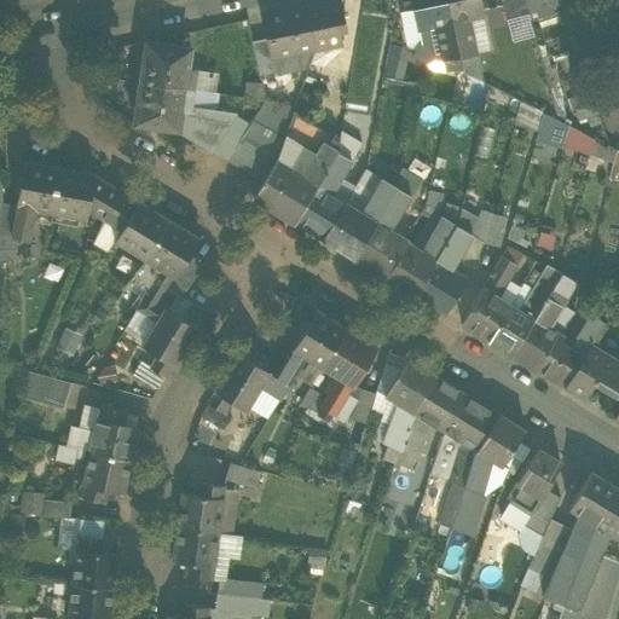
[(339,0),(306,7),(314,50),(341,44),(339,29),(341,29),(343,27),(345,25),(345,22),(340,0),(339,0)]
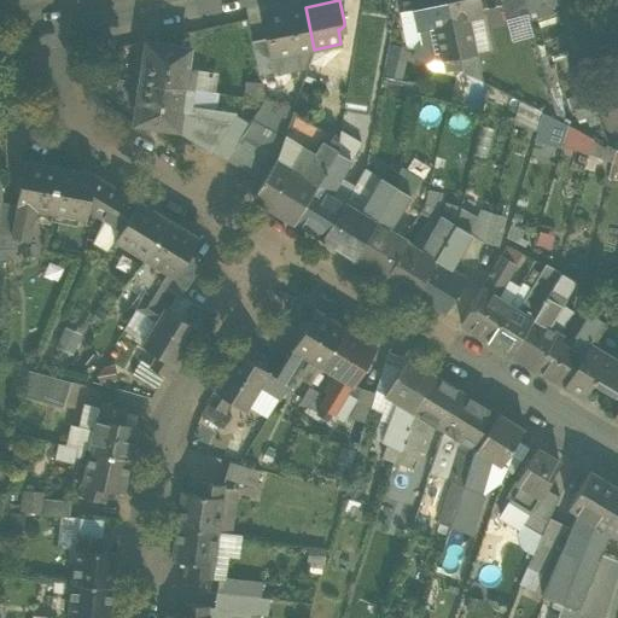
[(458,56),(453,36),(450,22),(444,0),(412,0),(418,28),(420,41),(412,54),(425,63),(441,59),(458,57),(458,56)]
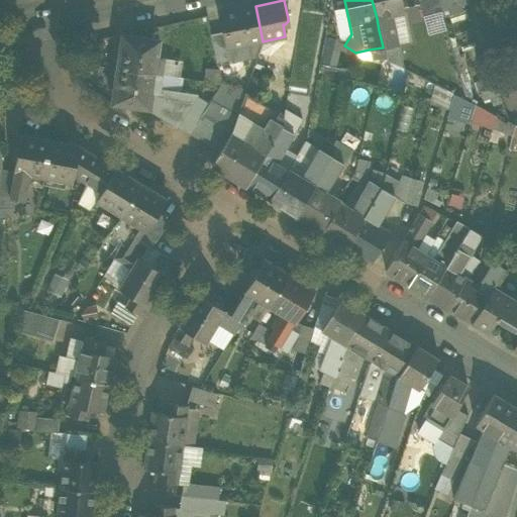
[(372,0),(377,18),(390,15),(402,12),(399,0),(372,0)]
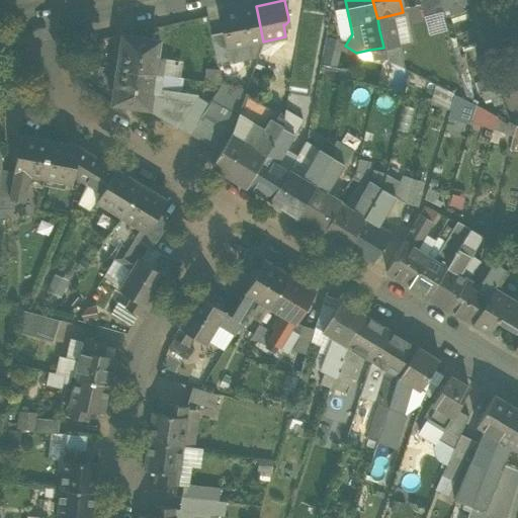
[(418,0),(423,16),(443,11),(439,0),(418,0)]
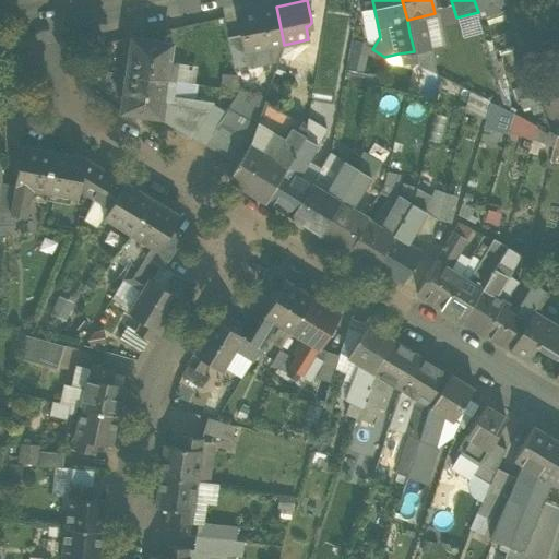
[(501,0),(474,0),(478,12),(503,3),(501,0)]
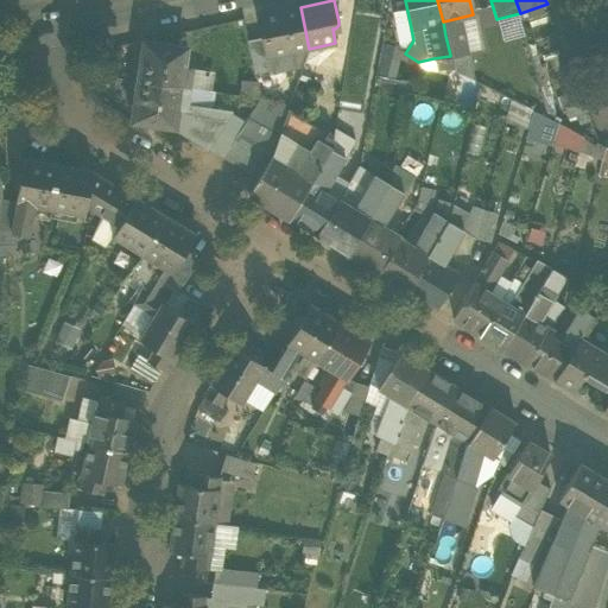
[(309,50),(309,49),(301,7),(257,16),(257,17),(261,38),(265,57),(267,57),(309,50)]
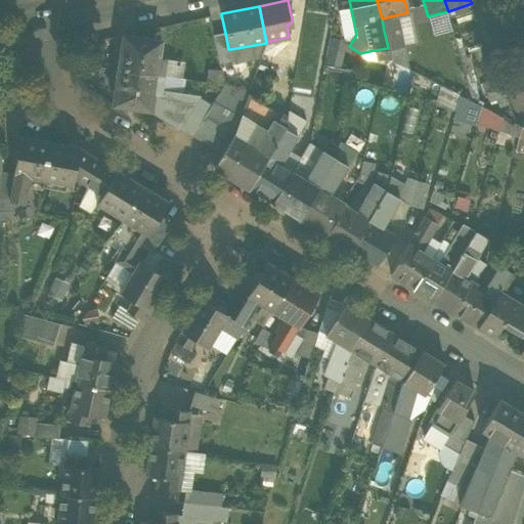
[(407,12),(395,15),(398,28),(401,41),(413,39),(407,12)]
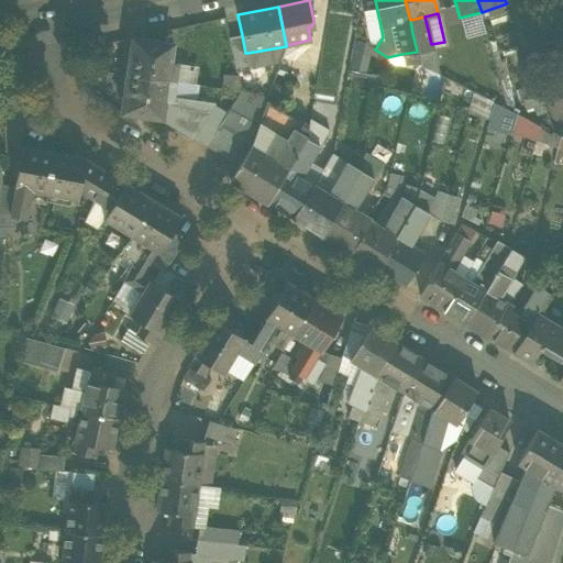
[(412,33),(428,30),(424,17),(410,20),(412,33)]
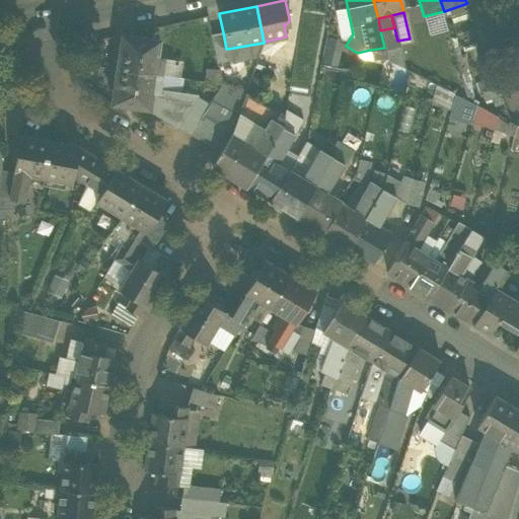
[(380,30),(384,47),(398,45),(397,41),(394,27),(380,30)]
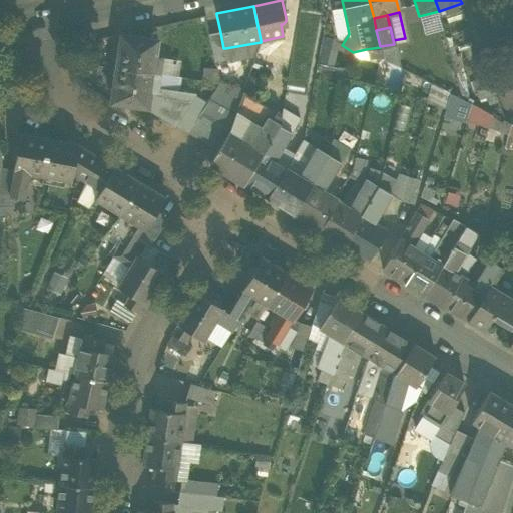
[(208,34),(214,61),(227,59),(225,48),(223,48),(220,32),(208,34)]
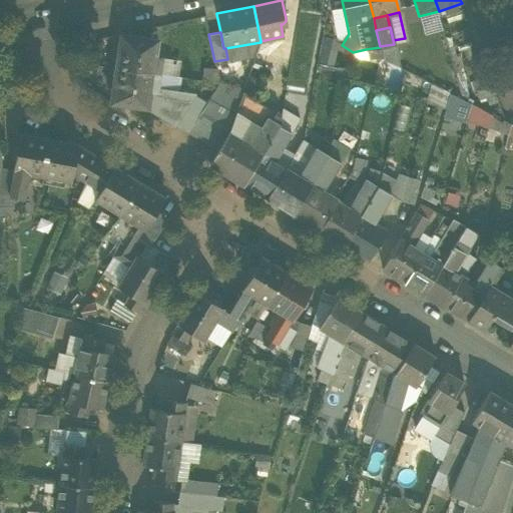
[(120,69),(152,73),(155,57),(157,39),(120,34),(118,53),(122,54),(120,69)]
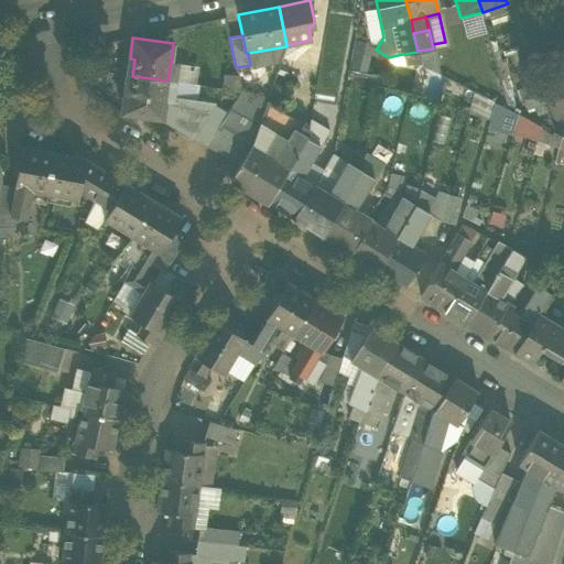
[(402,54),(404,64),(420,64),(418,52),(402,54)]
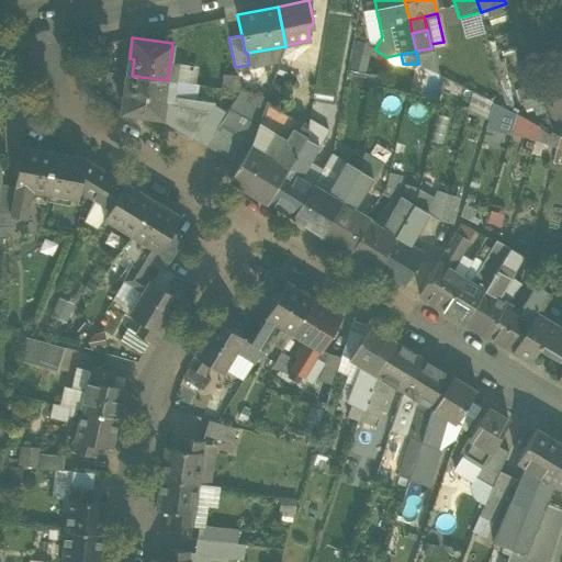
[(542,99),(561,93),(561,71),(561,68),(537,75),(542,99)]
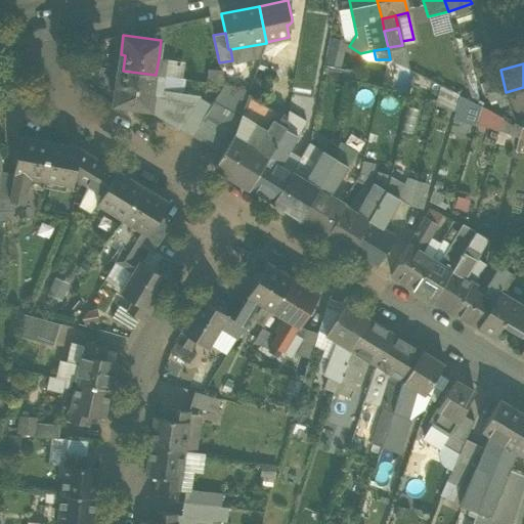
[(114,104),(151,110),(154,92),(156,75),(123,71),(121,87),(116,86),(114,104)]
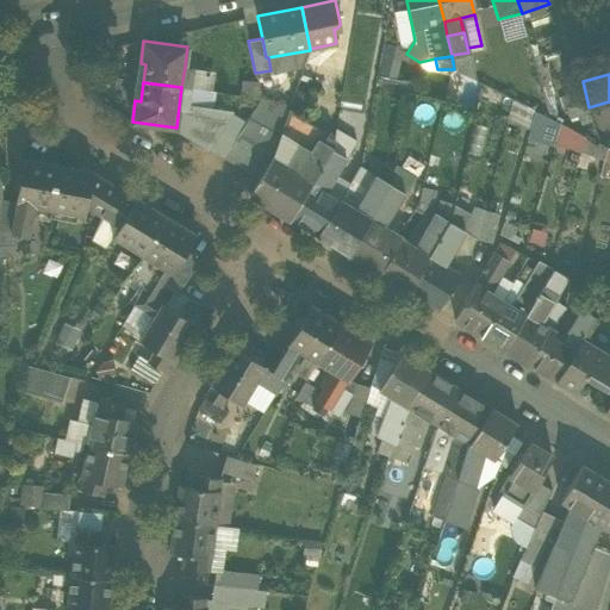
[(246,123),(240,134),(274,153),(291,106),(290,106),(259,101),(246,123)]
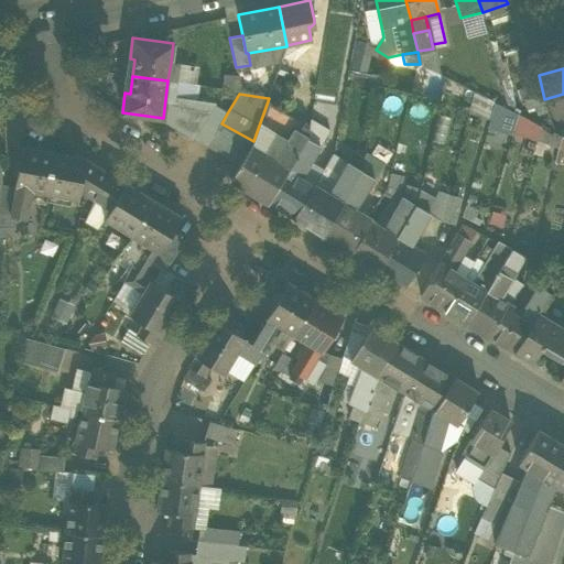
[(212,104),(172,98),(171,99),(165,99),(163,118),(192,136),(212,104)]
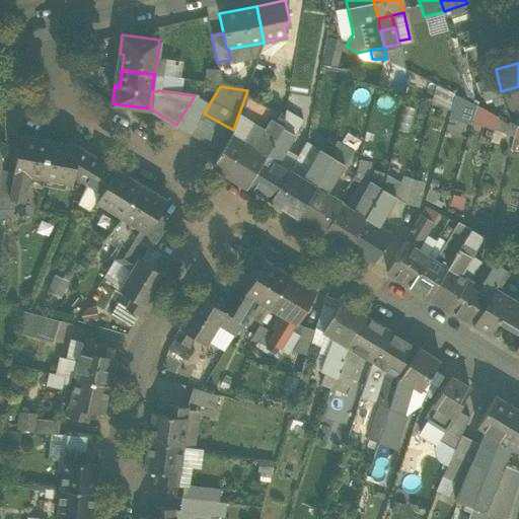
[(191,134),(204,114),(209,104),(195,95),(176,125),(191,134)]
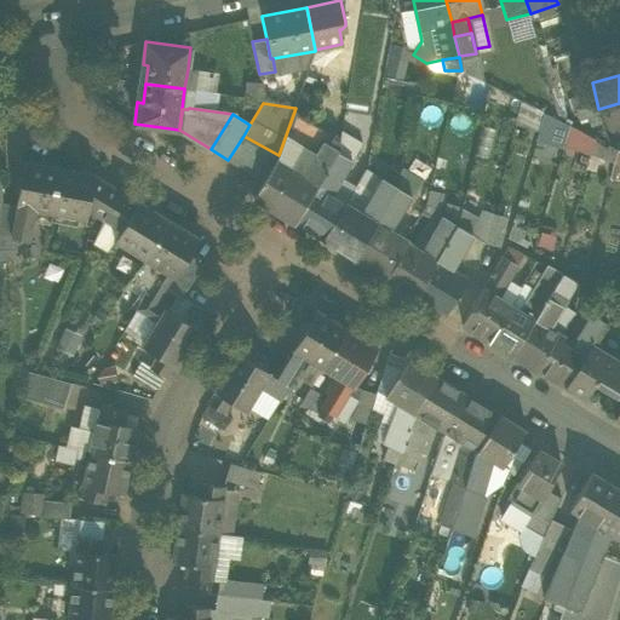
[(577,148),(575,167),(586,168),(591,127),(539,121),(537,143),(577,148)]
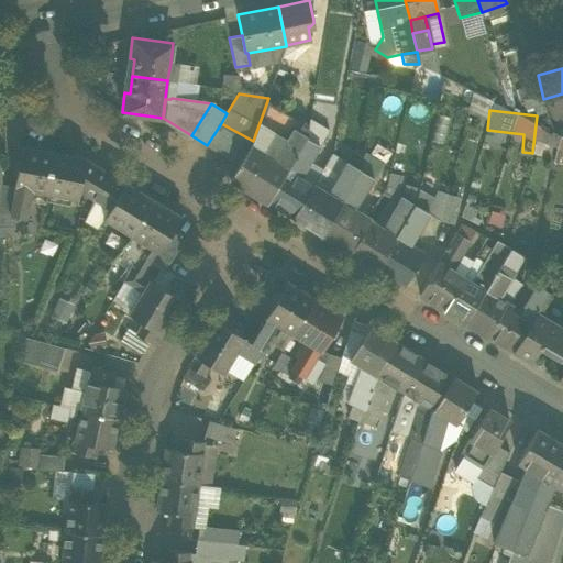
[(307,139),(318,145),(328,130),(317,123),(310,119),(308,128),(307,139)]
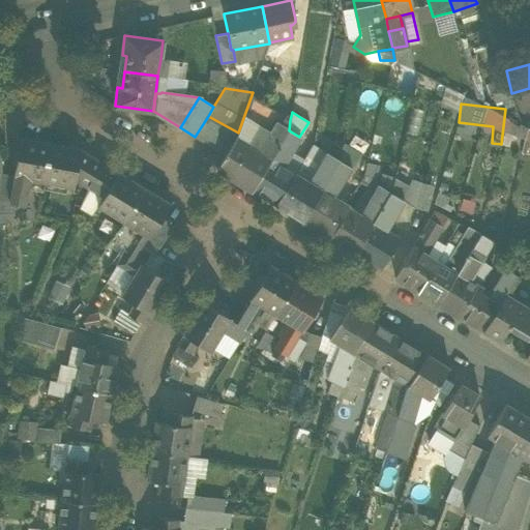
[(225,155),(238,133),(208,116),(195,137),(225,155)]
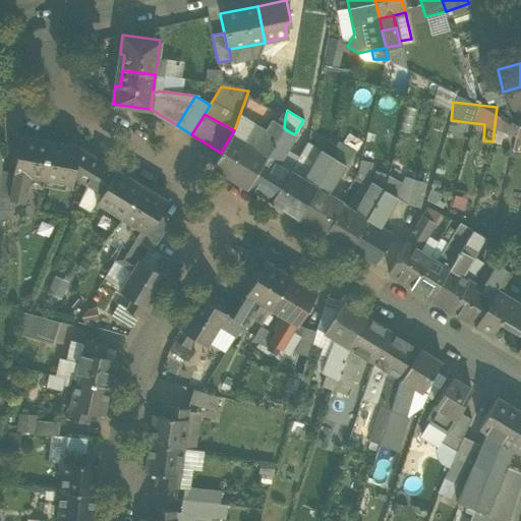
[(278,114),(273,121),(284,128),(285,118),(278,114)]
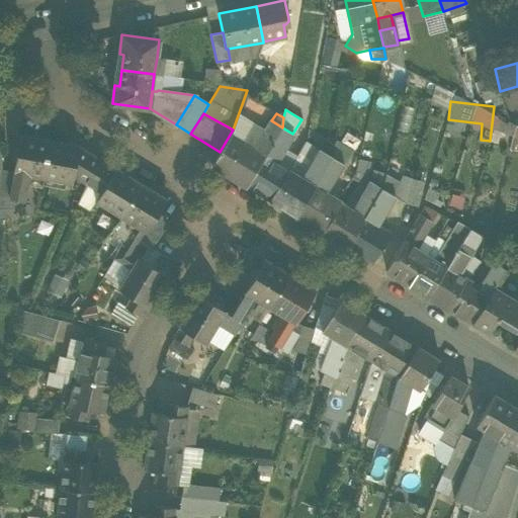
[(265,156),(282,127),(271,120),(254,149),(265,156)]
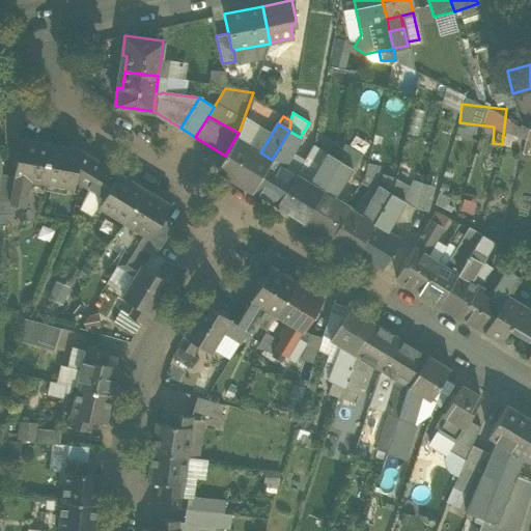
[(289,131),(272,160),(282,166),(300,137),(289,131)]
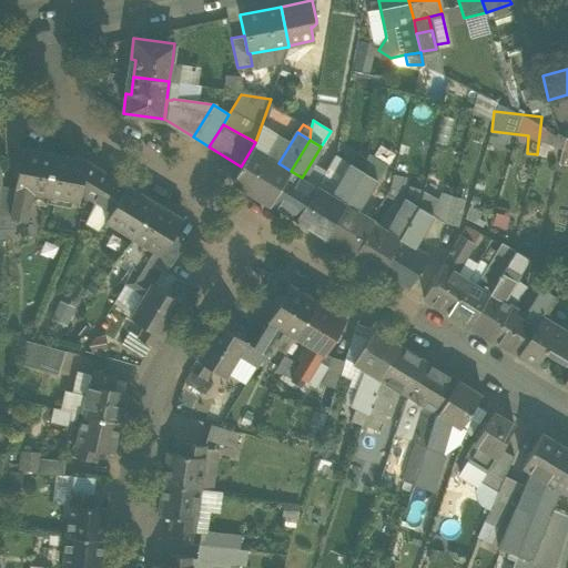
[(232,181),(245,189),(265,155),(266,155),(270,150),(255,142),(241,166),(232,181)]
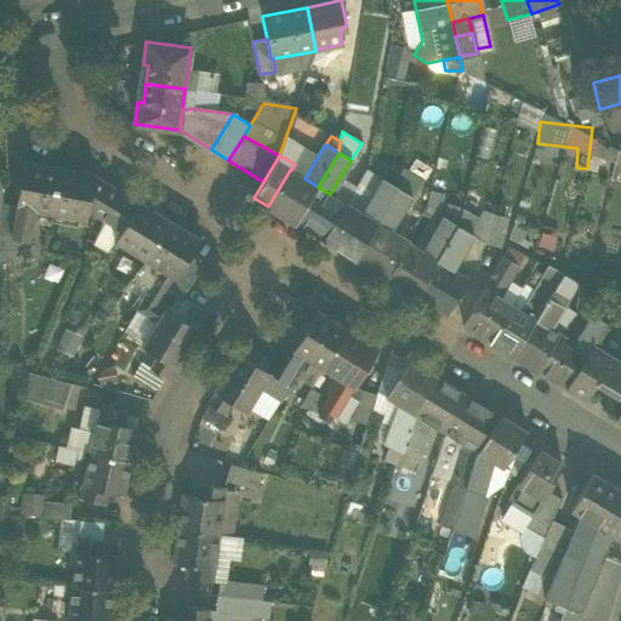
[(16,206),(17,206),(35,210),(51,214),(51,212),(60,169),(60,167),(24,161),(16,205),(16,206)]
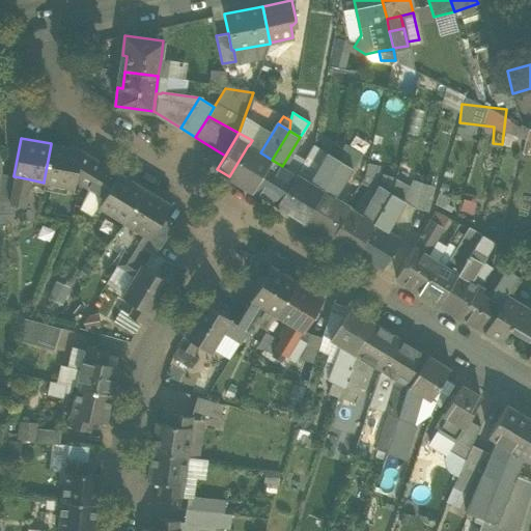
[(73,188),(75,179),(81,150),(81,149),(51,144),(44,182),(73,188)]
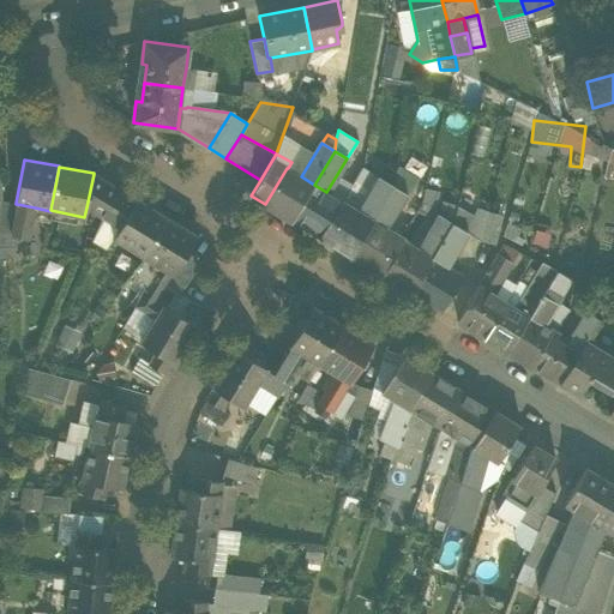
[(293,221),(314,185),(301,176),(288,168),(287,168),(265,204),(293,221)]
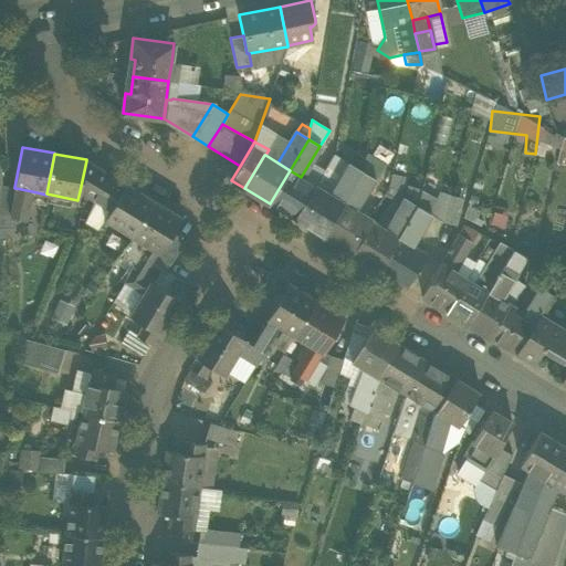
[(379,170),(365,160),(355,155),(349,164),(362,171),(374,179),(379,170)]
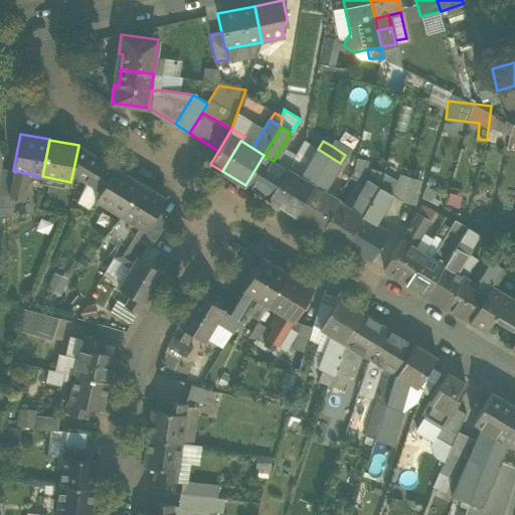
[(100,159),(78,146),(72,174),(84,182),(100,159)]
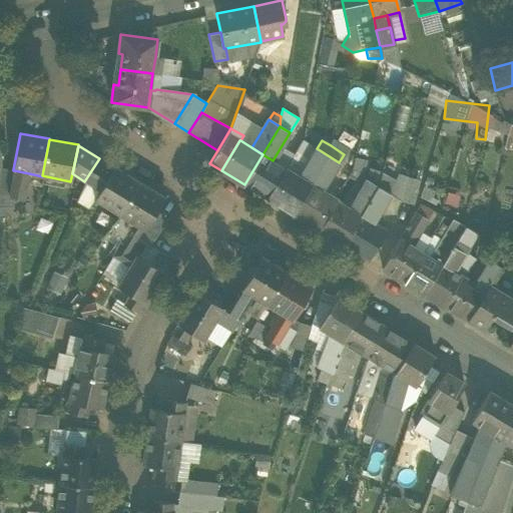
[(317,148),(301,177),(311,184),(328,155),(317,148)]
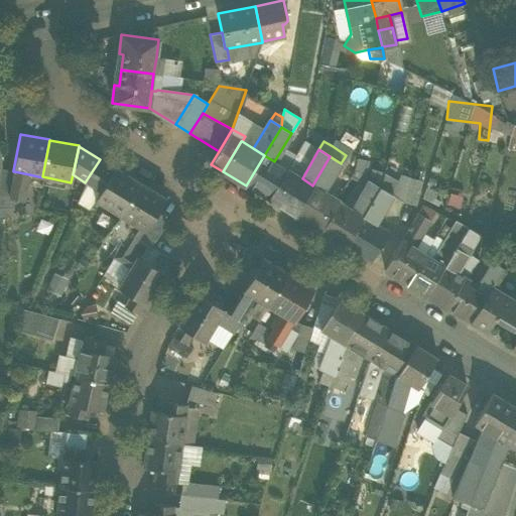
[(287,169),(274,161),(264,155),(246,185),(269,200),(287,169)]
